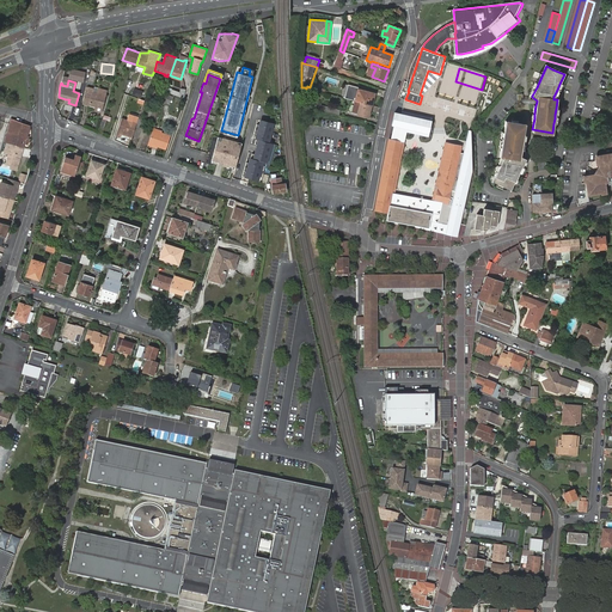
[(350,97),(350,99),(353,101),(355,101),(372,105),(374,93),(359,90),(356,90),(357,87),(350,85),(347,96),(350,97)]
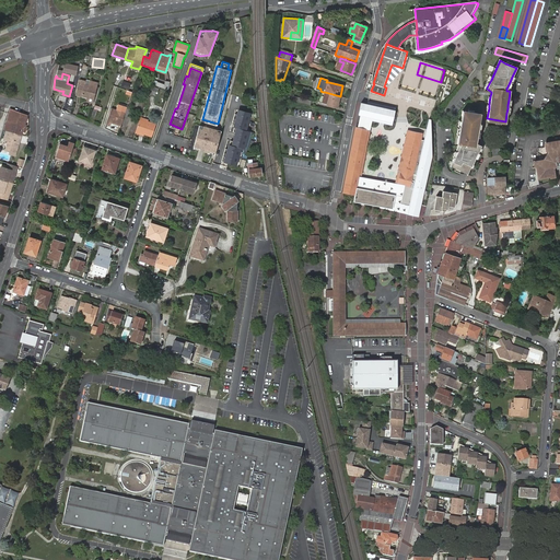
[(79,80),(76,94),(88,97),(88,98),(93,101),(97,82),(90,80),(90,81),(86,80),(85,82),(79,80)]
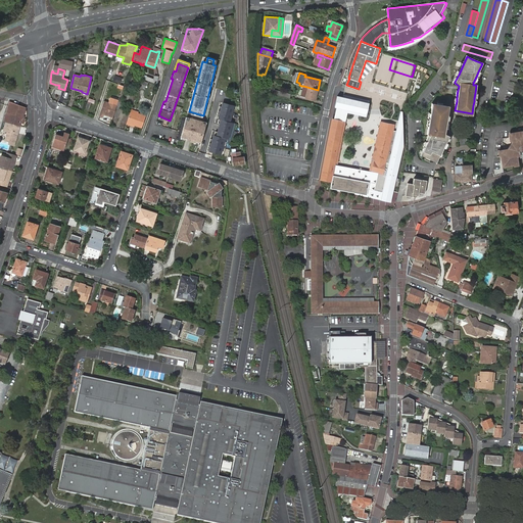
[(173,79),(171,79),(163,101),(165,101),(173,79)]
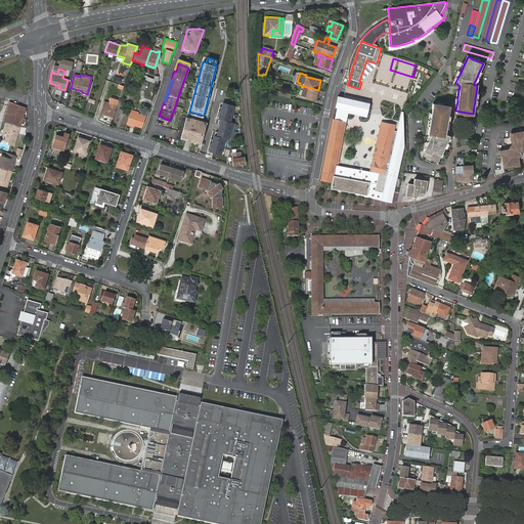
[(318,90),(304,86),(302,97),(315,100),(318,90)]
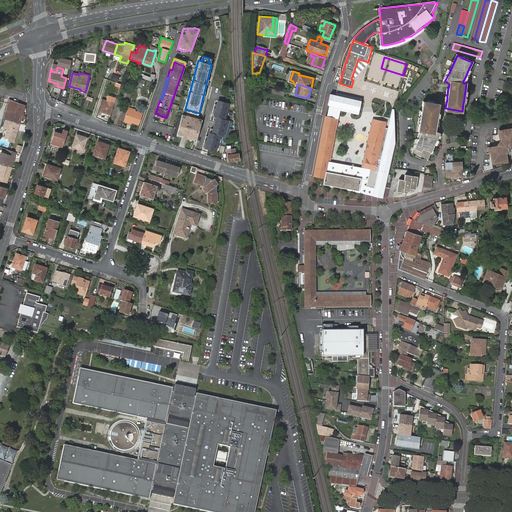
[(425,86),(417,95),(421,99),(429,89),(425,86)]
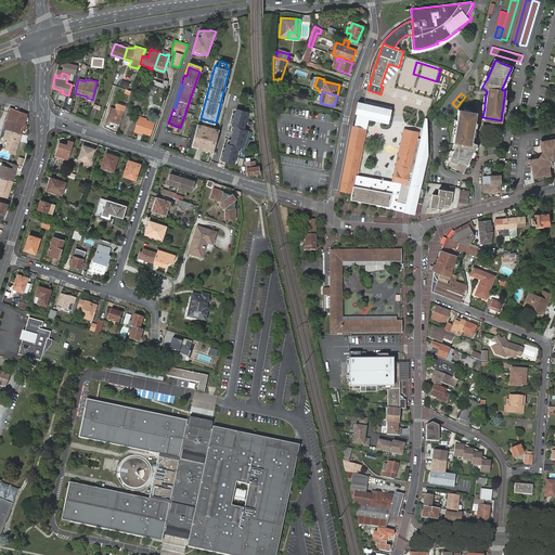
[(308,104),(309,101),(300,98),(291,95),(289,100),(299,103),(308,104)]
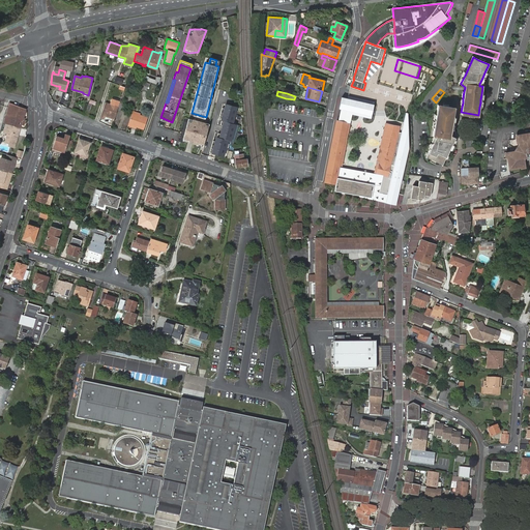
[(352,98),(345,97),(343,104),(351,106),(352,98)]
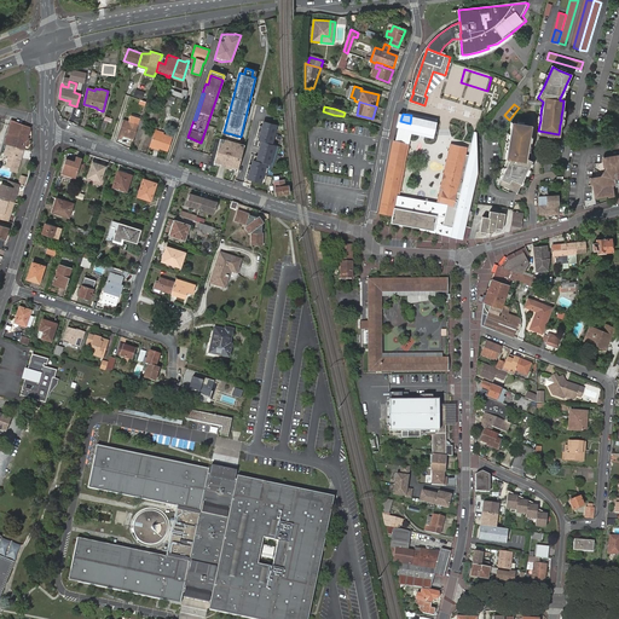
[(103,121),(100,128),(105,131),(108,122),(109,122),(111,123),(113,119),(105,116),(104,121),(103,121)]
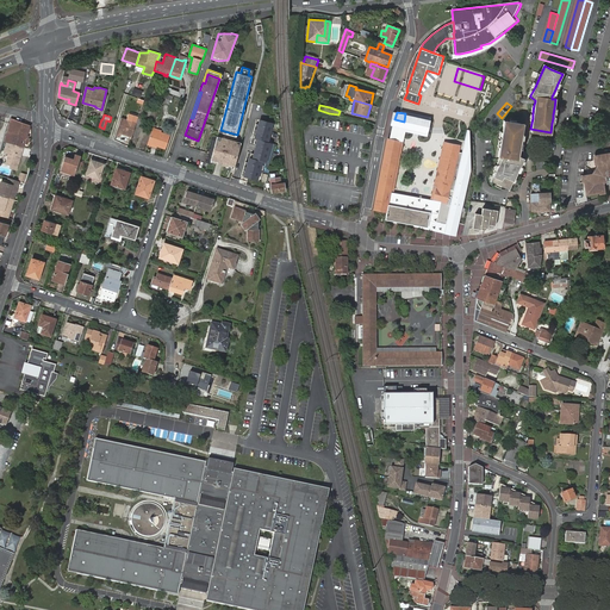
[(136,124),(120,118),(116,134),(131,138),(135,126),(136,124)]
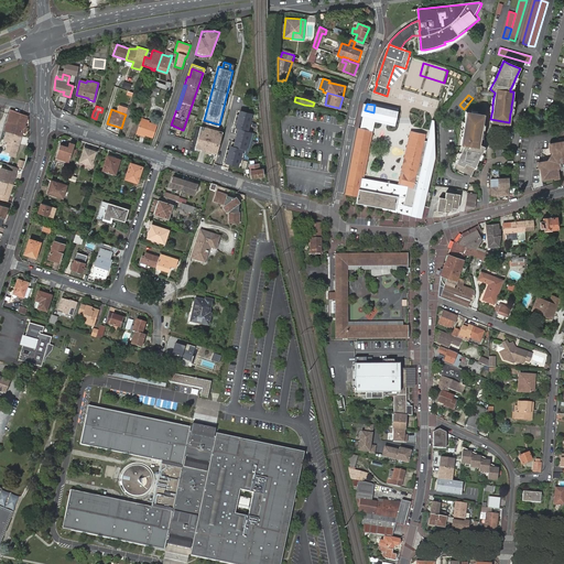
[(23,128),(26,116),(13,111),(12,110),(9,123),(23,128)]
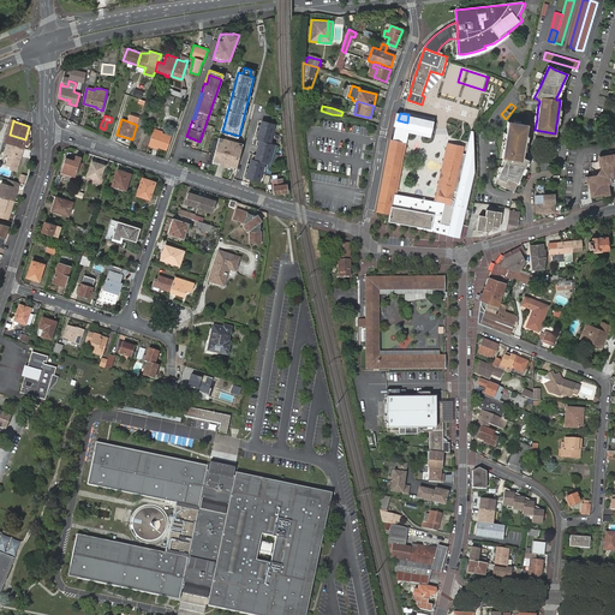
[(506,159),(503,165),(502,167),(500,172),(496,180),(500,183),(506,185),(514,189),(523,171),(526,162),(527,160),(524,157),(524,156),(524,151),(524,150),(525,144),(526,141),(526,135),(529,124),(508,120),(507,132),(506,137),(506,141),(505,147),(502,156),(507,156),(506,159)]
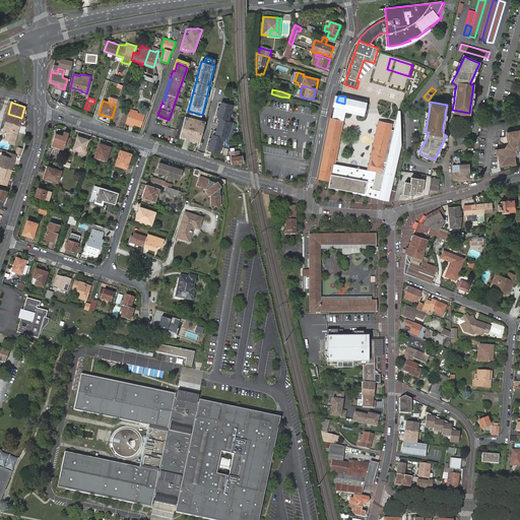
[(228,122),(232,107),(221,104),(220,108),(217,107),(215,114),(218,115),(215,123),(218,124),(216,132),(213,131),(210,139),(208,139),(205,146),(208,147),(207,151),(217,154),(222,138),(225,139),(230,123),(228,122)]
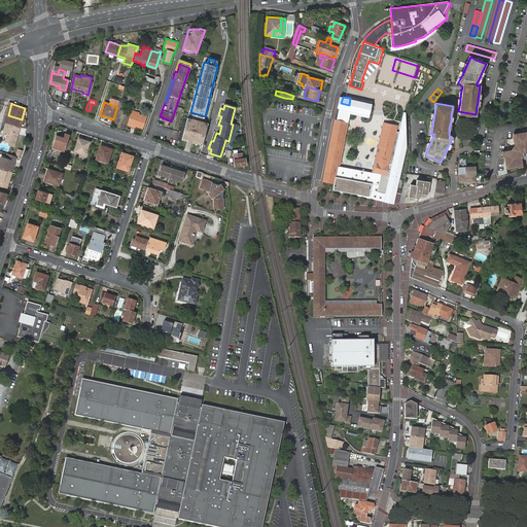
[(343,106),(340,106),(339,107),(323,180),(334,183),(332,189),(369,197),(372,187),(382,190),(383,189),(388,165),(397,126),(383,123),(372,173),(340,167),(338,177),(336,176),(349,107),(343,106)]
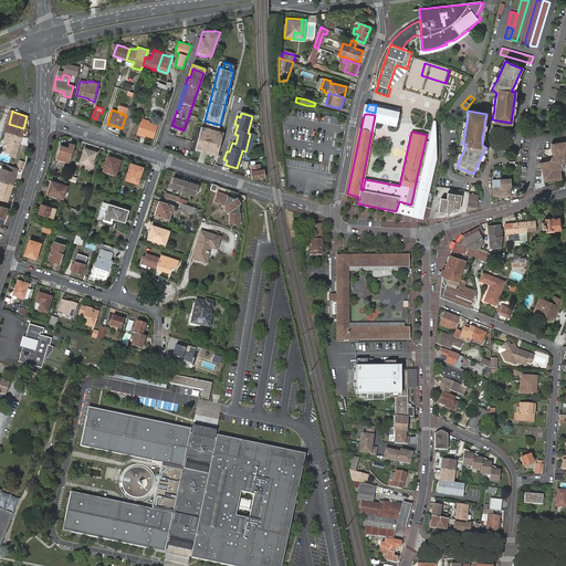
[(377,115),(375,115),(360,189),(363,190),(365,179),(377,115)]
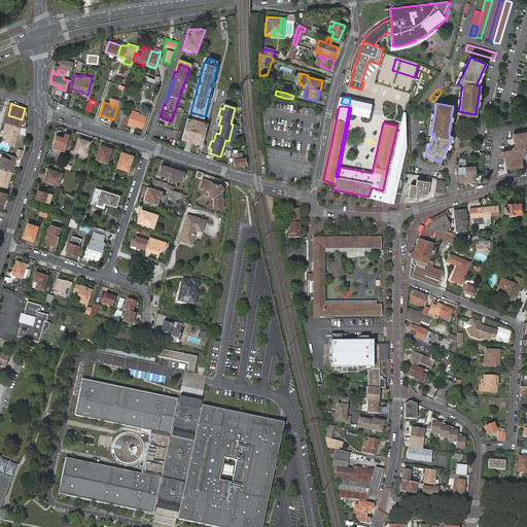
[(147,117),(131,112),(127,124),(143,130),(147,117)]
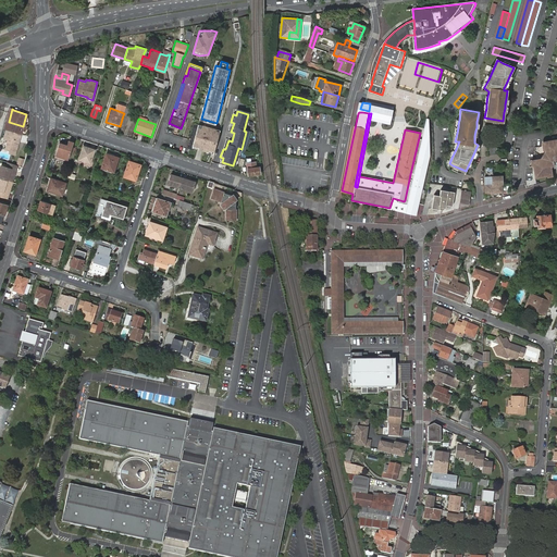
[(23,126),(9,122),(7,131),(21,134),(23,127),(23,126)]
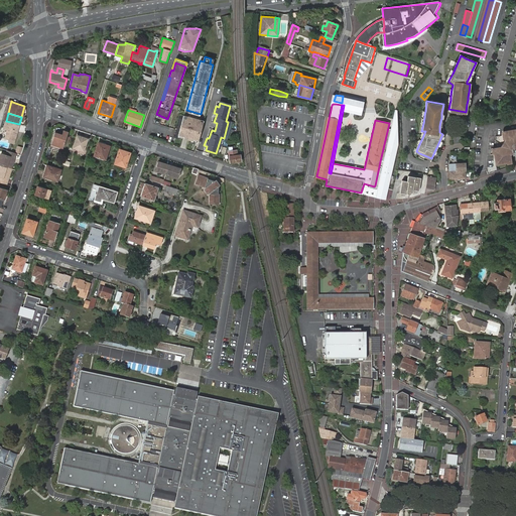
[(204,120),(184,115),(179,135),(199,140),(204,120)]
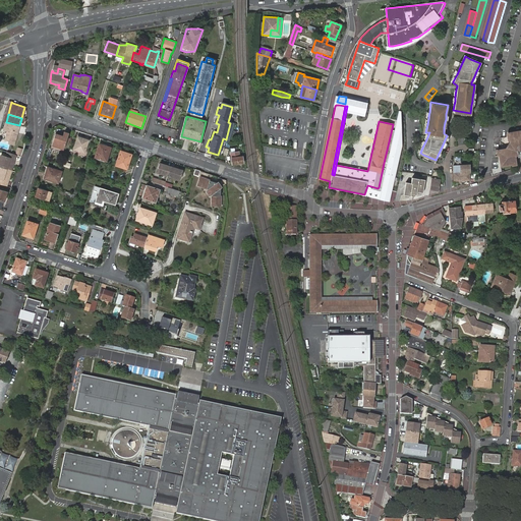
[(19,125),(6,122),(3,130),(7,131),(6,133),(5,140),(8,141),(8,142),(14,145),(19,125)]
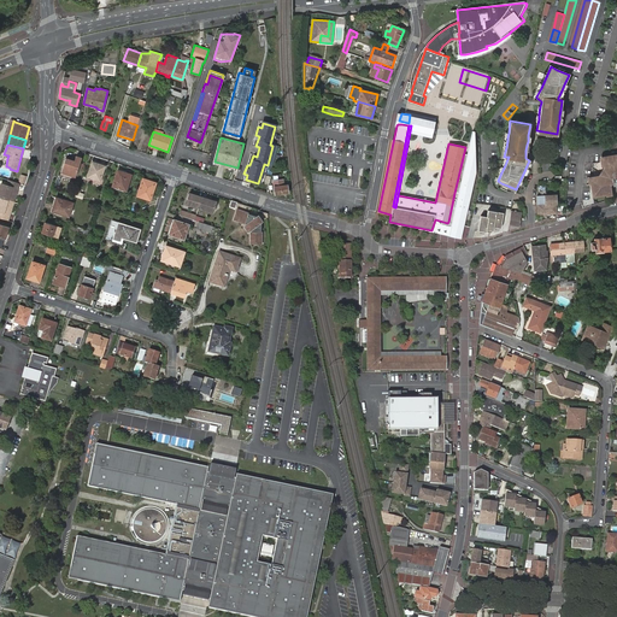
[(616,154),(600,158),(603,166),(601,171),(600,176),(593,177),(588,178),(594,199),(613,195),(610,183),(612,182),(612,180),(615,180),(616,181),(616,180),(616,154)]
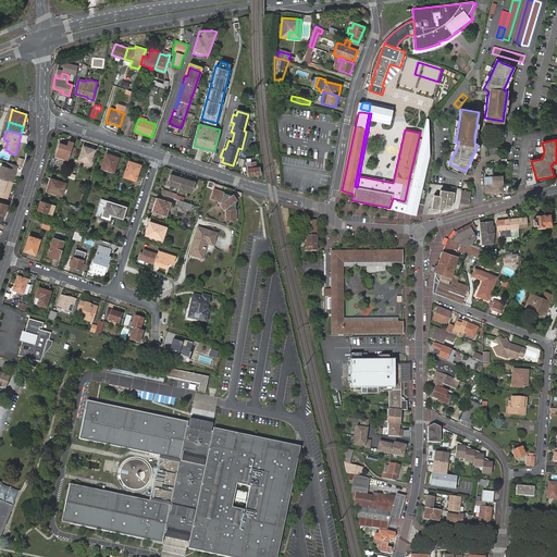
[(59,143),(54,156),(67,160),(74,143),(69,140),(66,146),(59,143)]
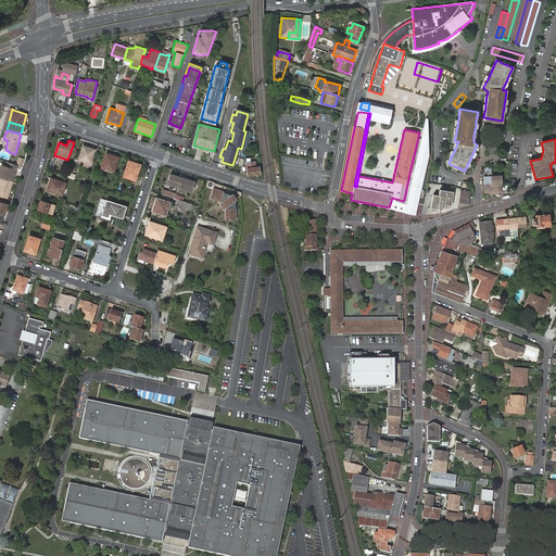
[(83,146),(78,159),(90,163),(95,150),(83,146)]
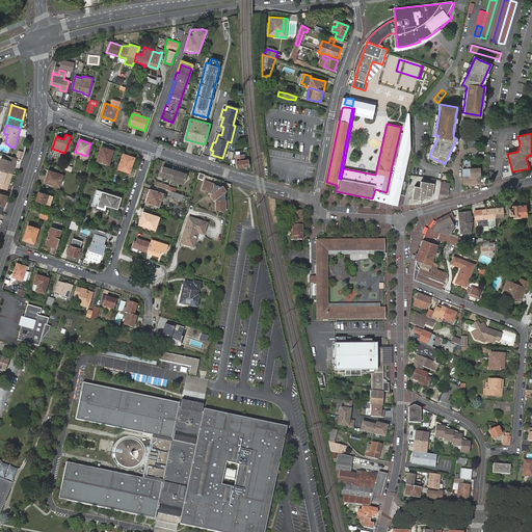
[(102,147),(97,160),(109,164),(113,151),(102,147)]
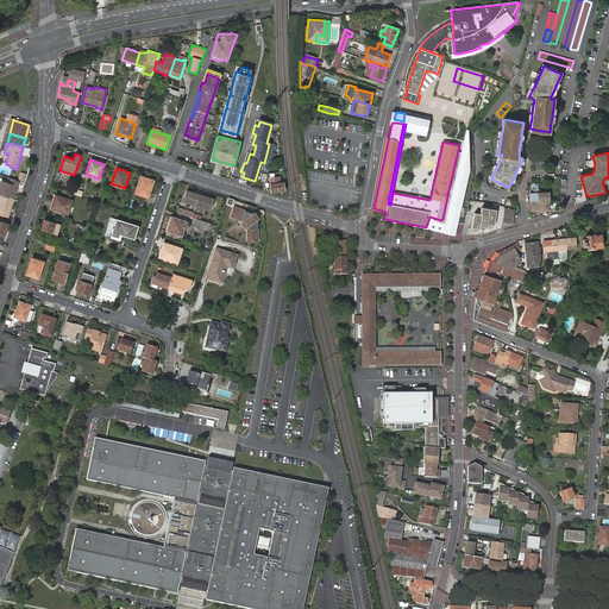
[(459,168),(453,192),(446,220),(446,221),(458,224),(470,171),(459,168)]
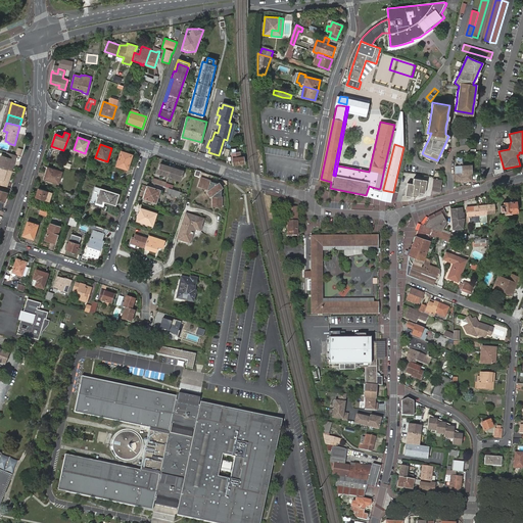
[(122,151),(116,167),(128,171),(129,165),(128,165),(131,156),(126,154),(126,152),(122,151)]
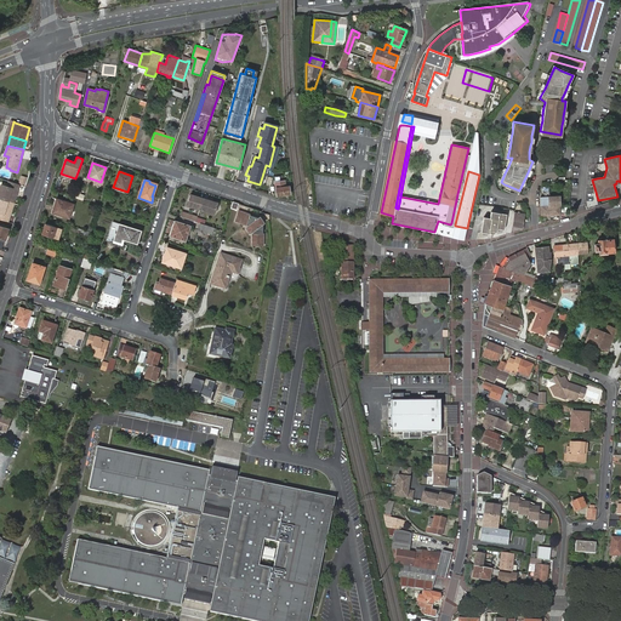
[(285,181),(274,182),(275,188),(277,195),(290,194),(289,187),(286,187),(285,181)]
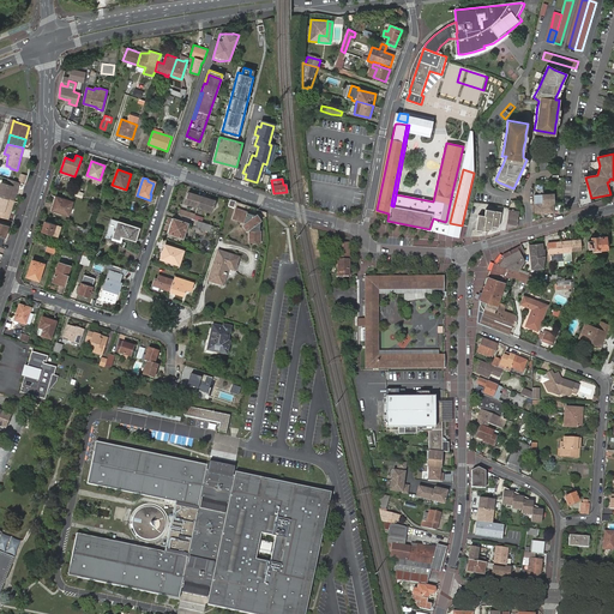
[(16,187),(17,182),(10,180),(8,185),(2,184),(0,190),(0,210),(0,211),(0,217),(2,218),(6,220),(8,214),(10,212),(17,190),(16,187)]
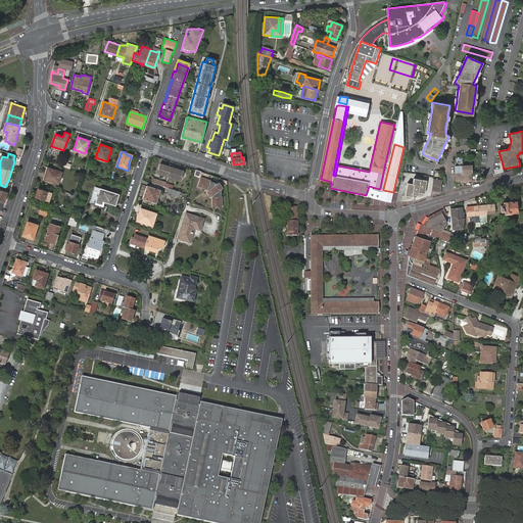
[(169,177),(172,168),(160,163),(158,173),(169,177)]
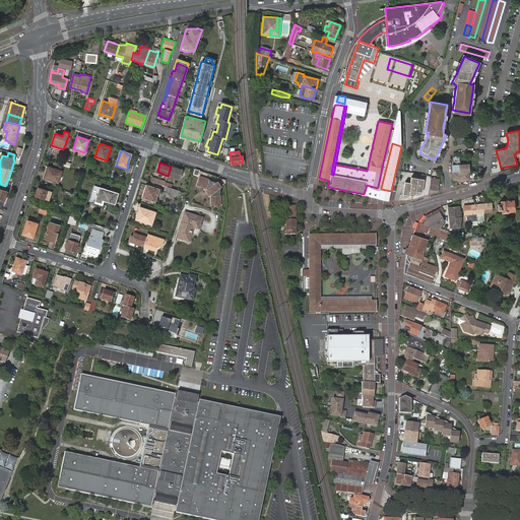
[(383,163),(378,187),(381,188),(387,164),(383,163)]
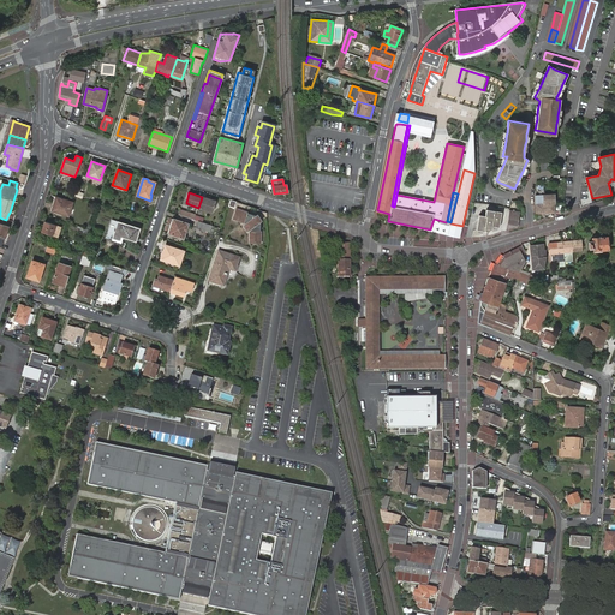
[(554,195),(535,196),(535,214),(555,214),(554,195)]
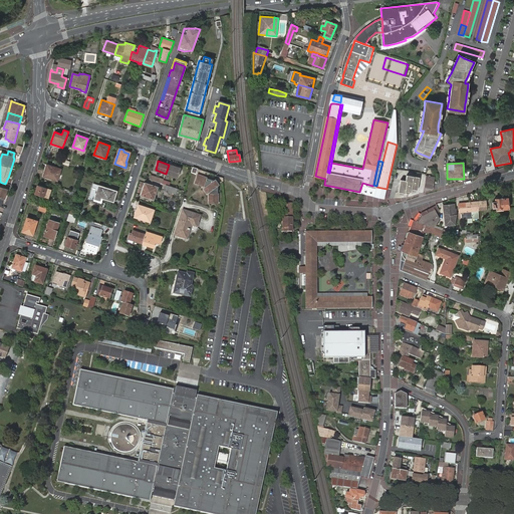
[(46,165),(43,176),(57,181),(61,170),(46,165)]
